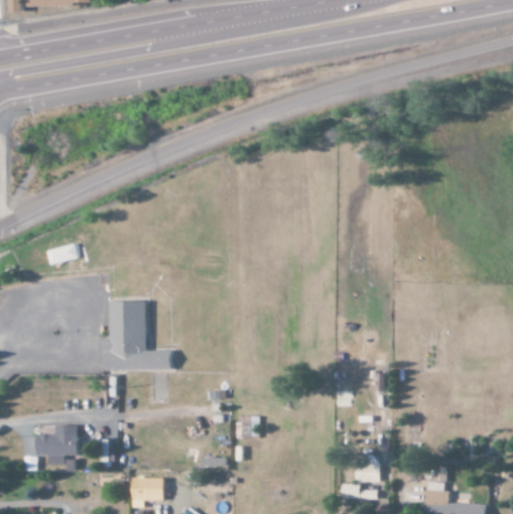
[(22,11),(21,0),(9,0),(9,12),(22,11)]
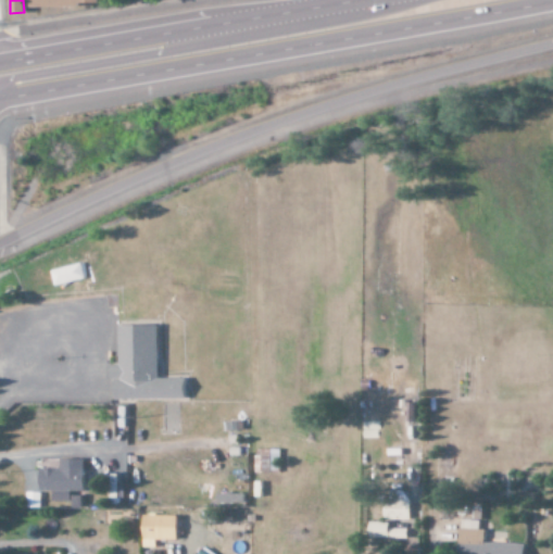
[(184,399),(185,377),(156,377),(156,324),(117,324),(117,363),(110,363),(110,378),(114,378),(113,398),(184,399)]
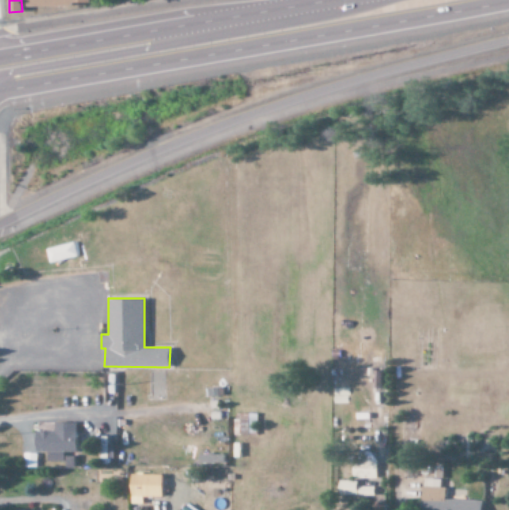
[(255,412),(234,412),(233,433),(255,433),(255,412)]
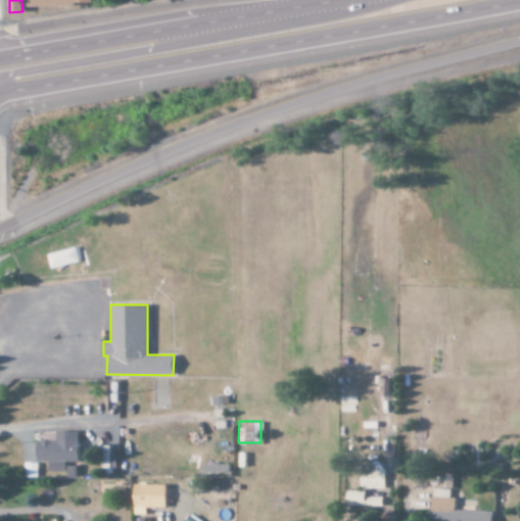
[(78,431),(56,430),(56,440),(37,439),(37,460),(48,461),(48,470),(64,471),(64,460),(78,461),(78,431)]
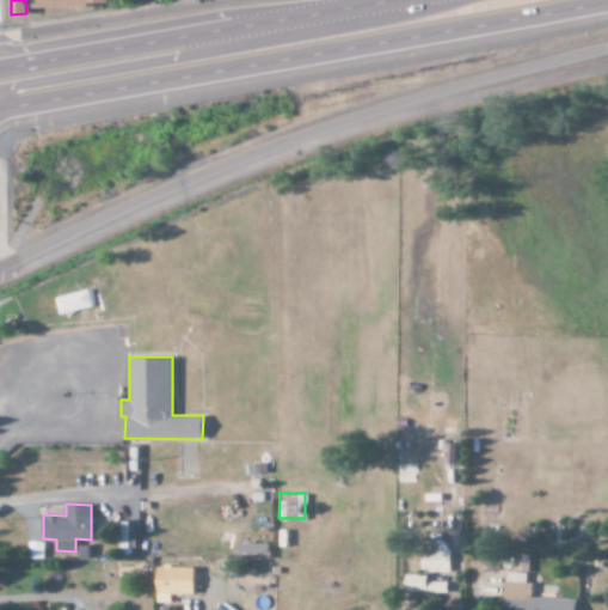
[(268,542),(238,541),(238,551),(268,553),(268,542)]
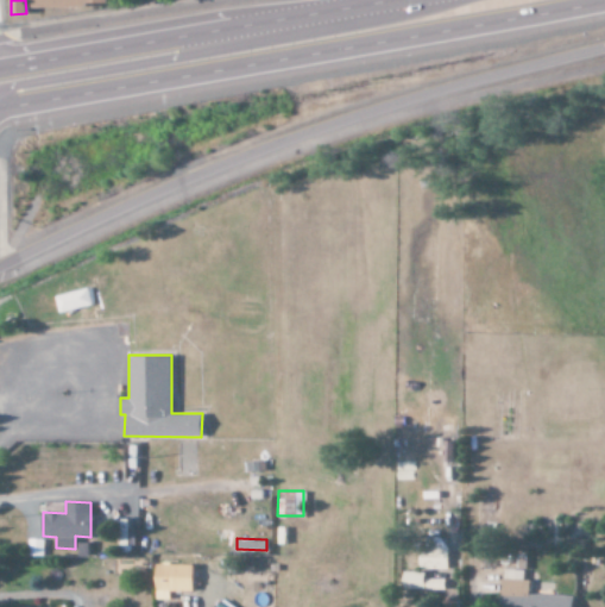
[(573,606),(574,594),(529,593),(529,579),(522,579),(523,568),(502,568),(500,606),(573,606)]
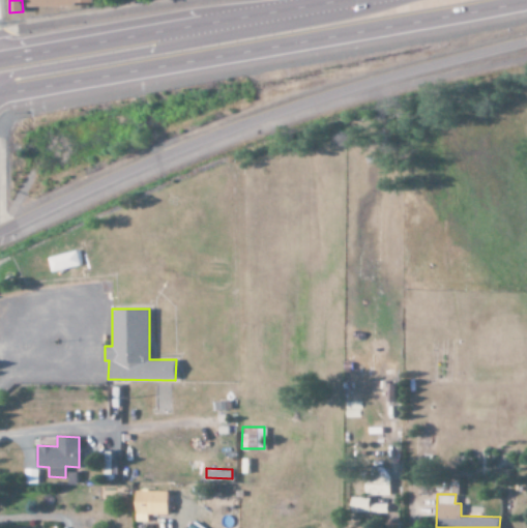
[(189,498),(170,498),(170,514),(189,515),(189,498)]
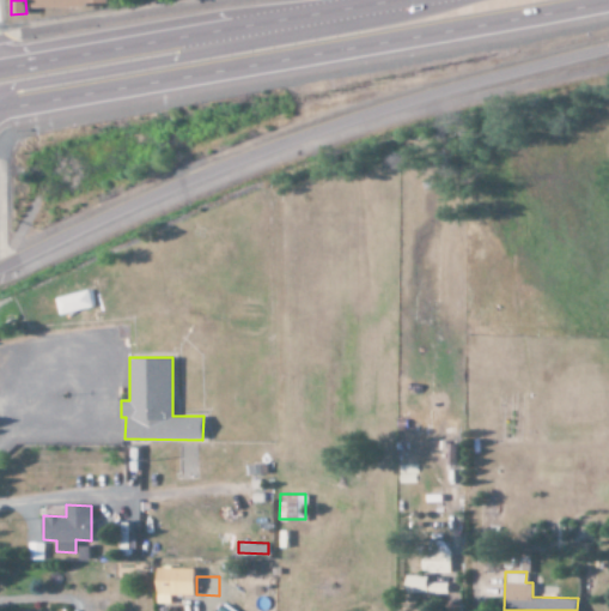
[(406,592),(434,592),(434,578),(406,576),(406,592)]
